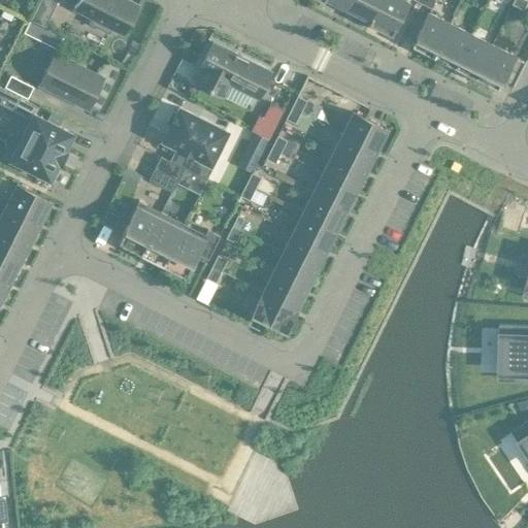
[(124,35),(138,6),(125,0),(76,0),(72,9),(92,19),(89,24),(107,34),(110,29),(124,35)]
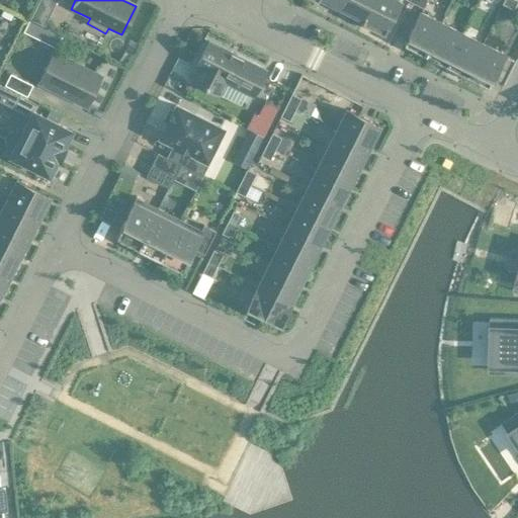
[(321,0),(340,9),(344,0),(321,0)]
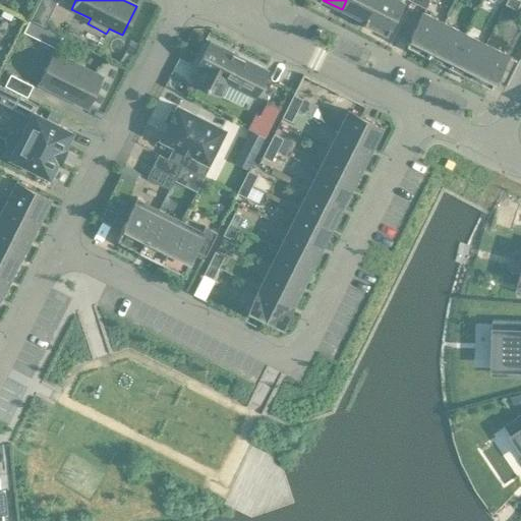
[(346,0),(342,9),(364,20),(373,0),(346,0)]
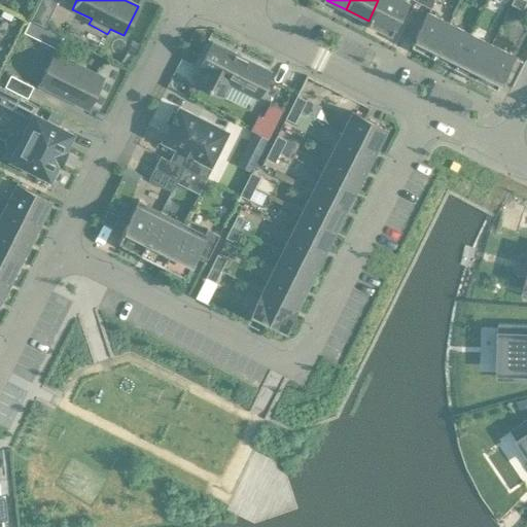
[(399,0),(378,0),(369,21),(366,25),(389,36),(406,3),(399,0)]
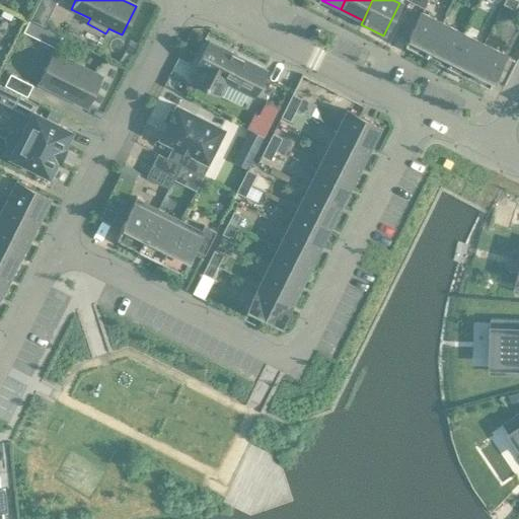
[(427,0),(413,0),(412,4),(423,9),(428,0),(427,0)]
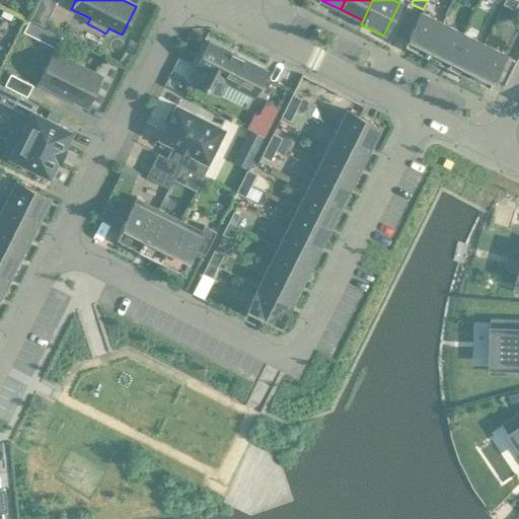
[(518,1),(515,0),(504,0),(502,5),(513,11),(518,1)]
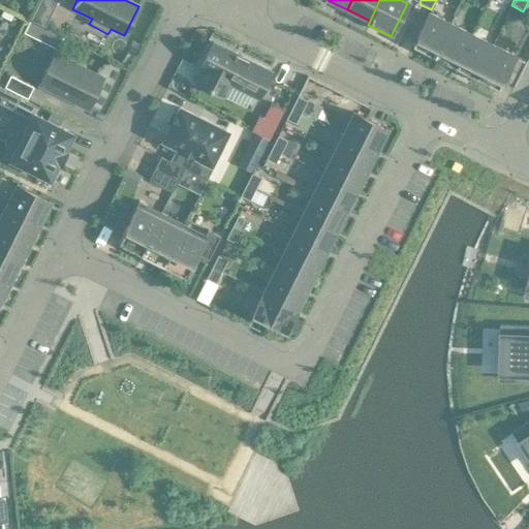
[(428,13),(411,47),(432,57),(449,24),(428,13)]
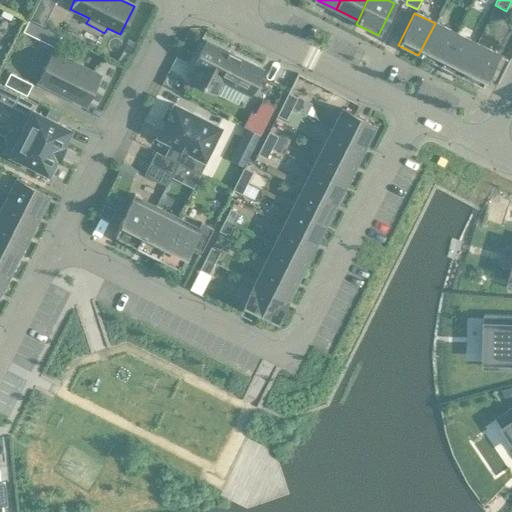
[(28,21),(23,32),(35,38),(40,27),(28,21)]
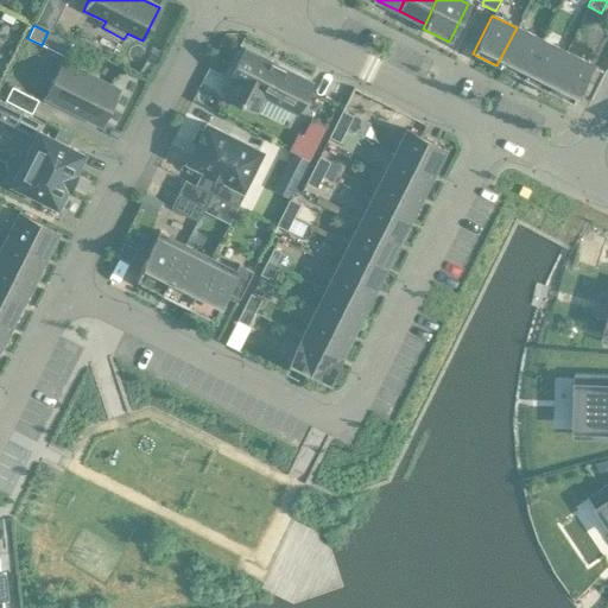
[(517,27),(496,65),(521,77),(540,40),(517,27)]
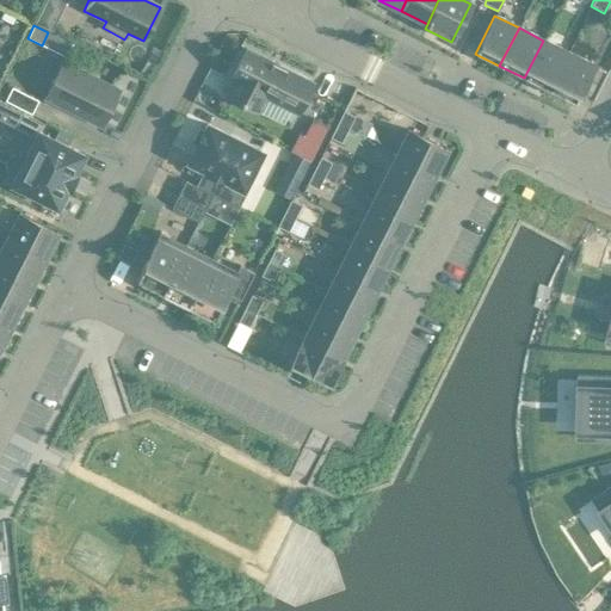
[(543,41),(524,78),(549,91),(568,53),(543,41)]
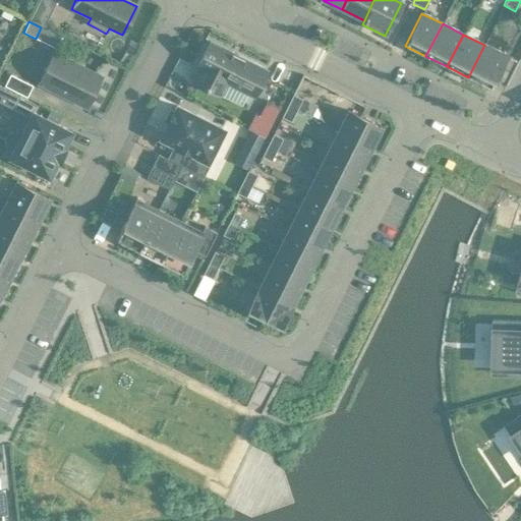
[(253,97),(267,71),(209,43),(196,68),(198,69),(191,82),(219,96),(225,83),(253,97)]
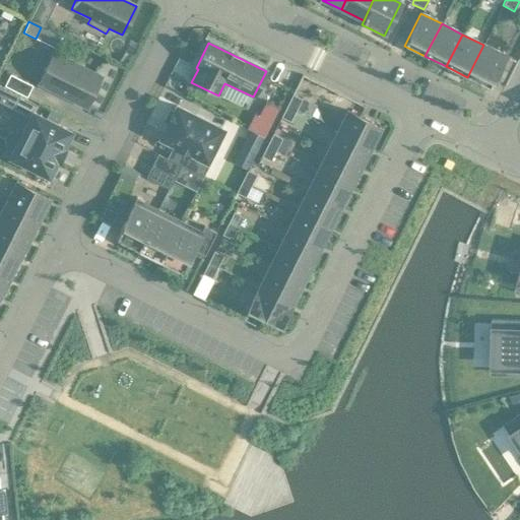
[(483,45),(467,77),(489,87),(505,55),(483,45)]
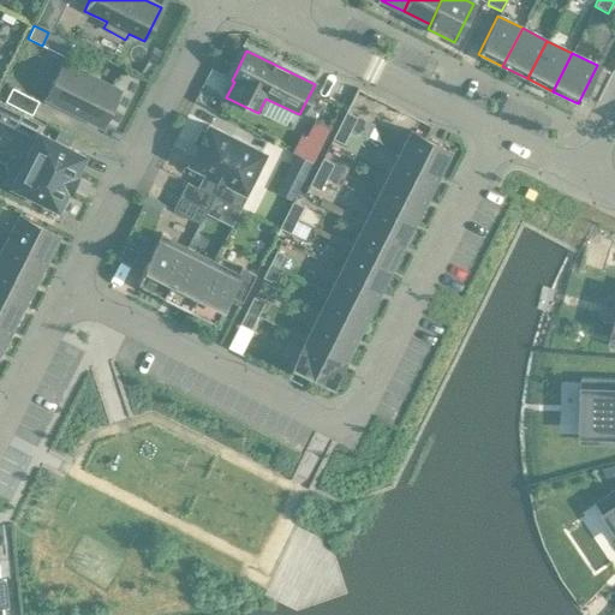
[(100,127),(118,91),(63,64),(45,99),(100,127)]
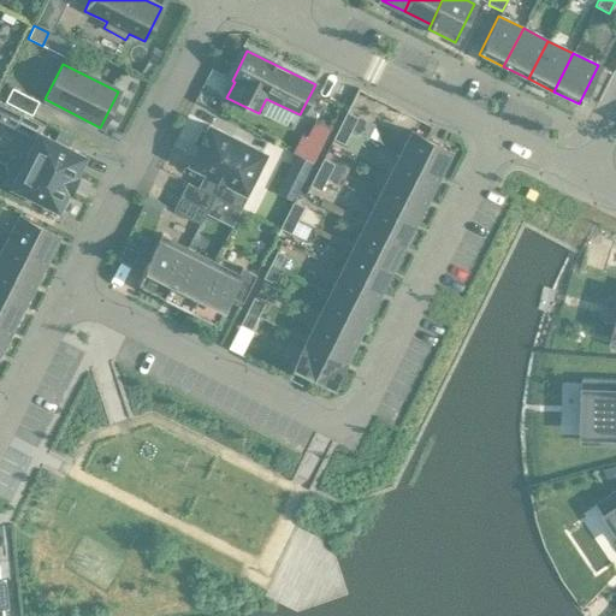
[(30,116),(37,102),(11,89),(4,102),(30,116)]
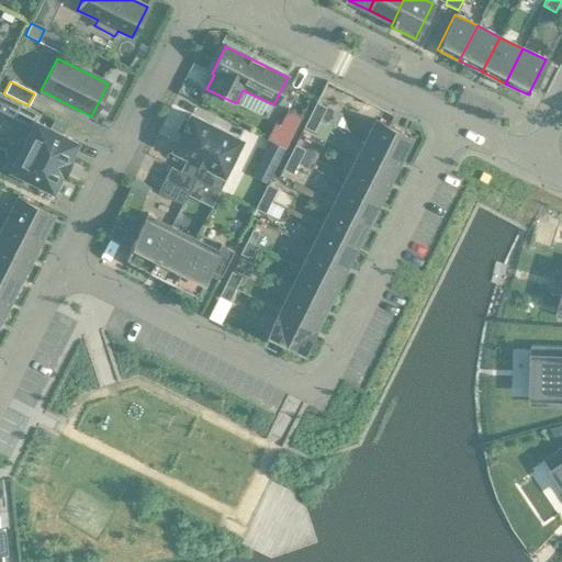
[(0,111),(32,127),(34,122),(38,114),(0,93),(0,111)]
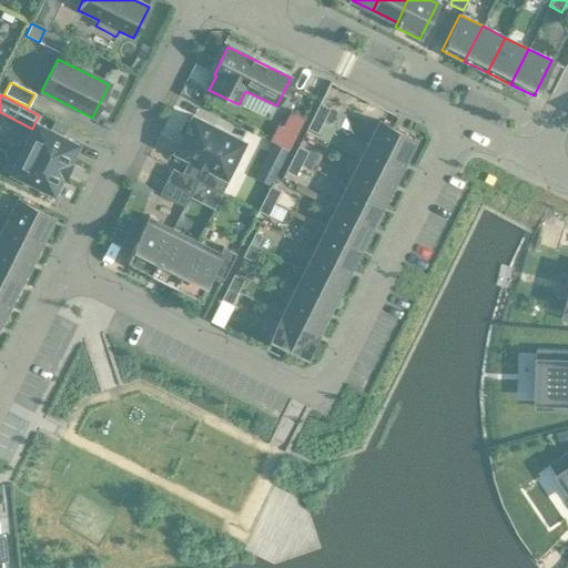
[(318,103),(312,117),(322,121),(328,109),(318,103)]
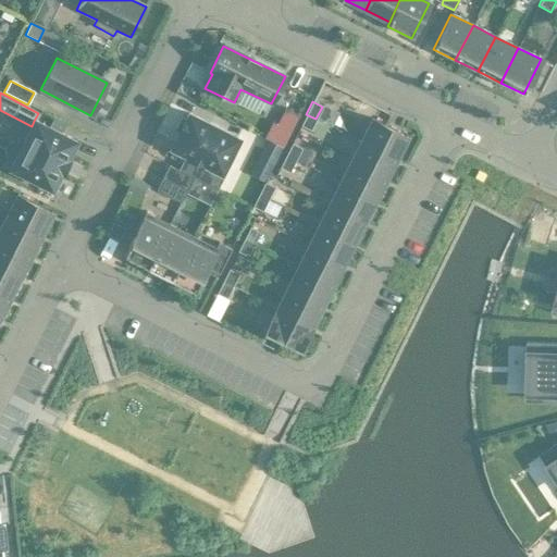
[(185,174),(193,177),(217,190),(225,173),(222,171),(238,139),(188,114),(185,121),(181,119),(175,131),(180,133),(171,148),(189,158),(185,174)]
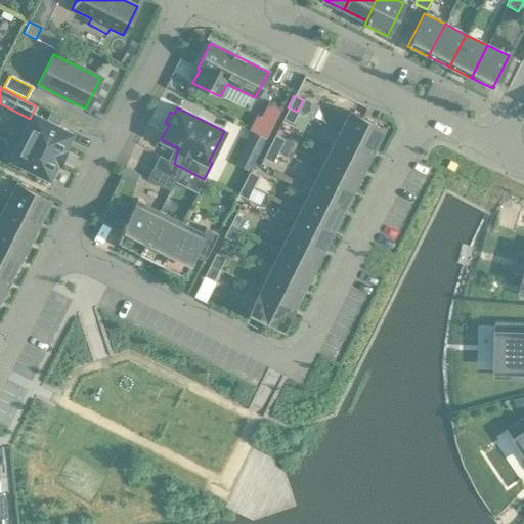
[(297,112),(288,107),(281,119),(292,124),(297,112)]
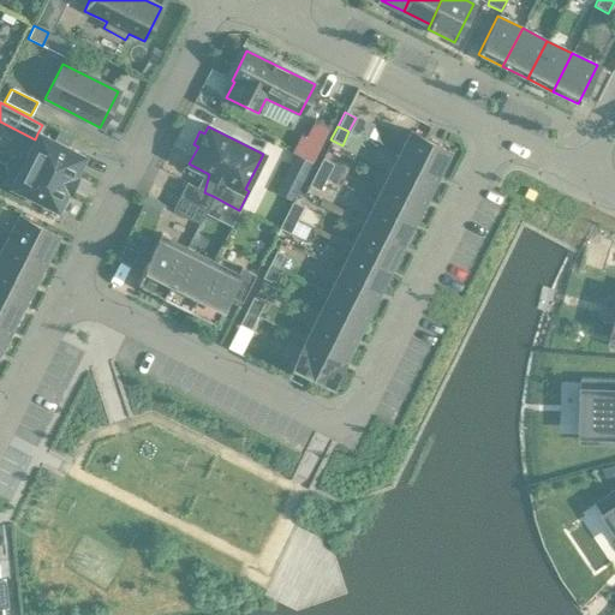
[(399,155),(437,174),(449,150),(447,149),(447,150),(410,131),(399,155)]
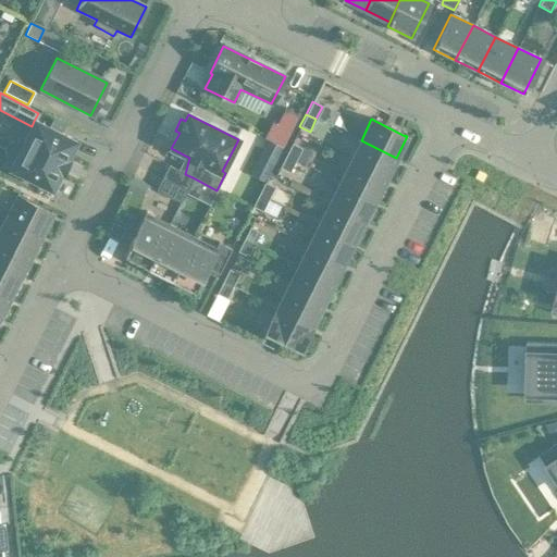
[(32,126),(10,169),(51,189),(60,172),(62,173),(69,159),(66,159),(75,141),(34,121),(32,126)]
